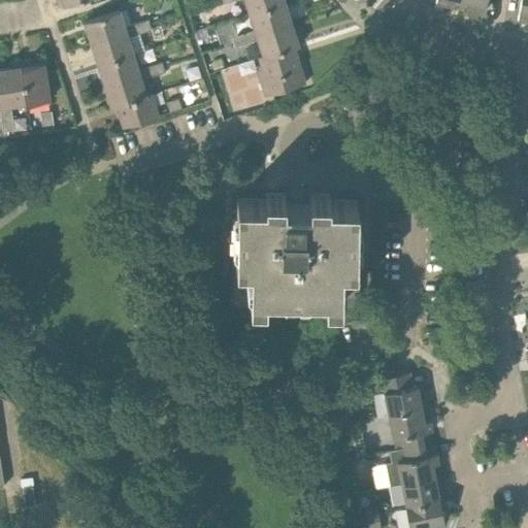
[(284,0),(232,0),(233,1),(234,0),(244,0),(250,14),(286,3),(284,0)]
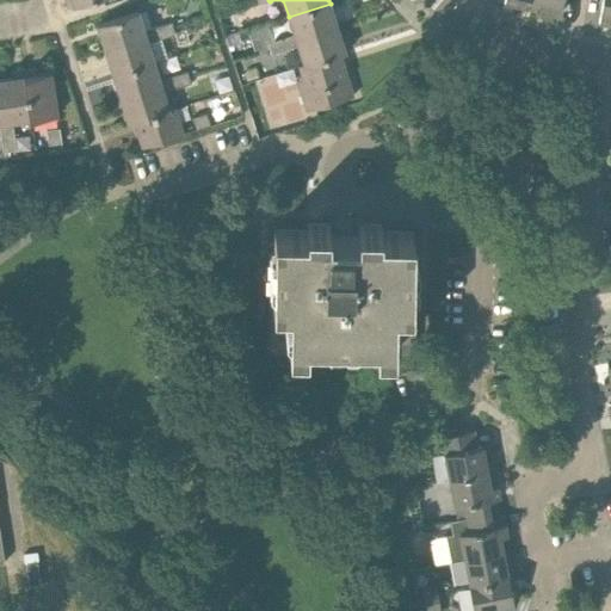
[(534,0),(532,8),(560,14),(562,0),(534,0)]
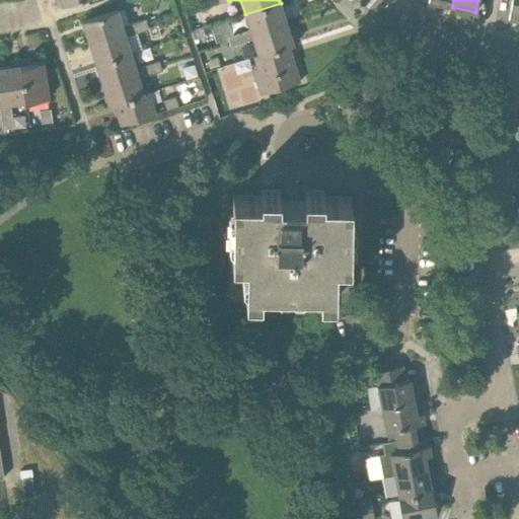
[(518,0),(511,0),(509,18),(518,19),(518,0)]
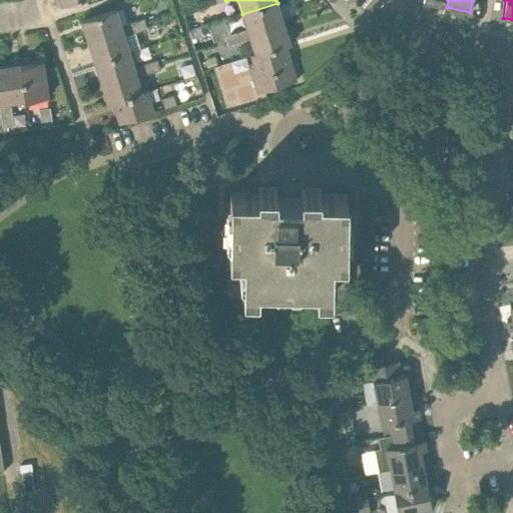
[(242,14),(247,29),(249,35),(284,24),(278,3),(242,14)]
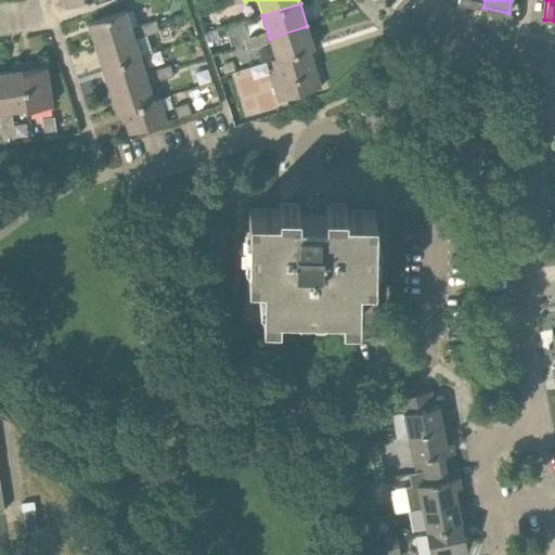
[(89,23),(97,46),(133,35),(134,40),(146,36),(144,25),(131,29),(126,11),(89,23)]
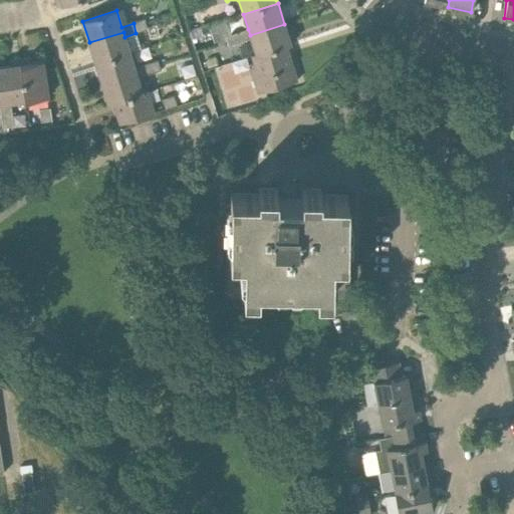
[(213,36),(229,30),(225,18),(209,24),(213,36)]
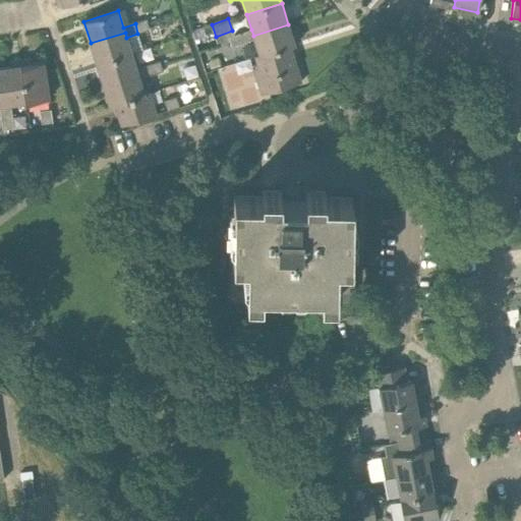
[(135,23),(137,34),(150,30),(147,19),(135,23)]
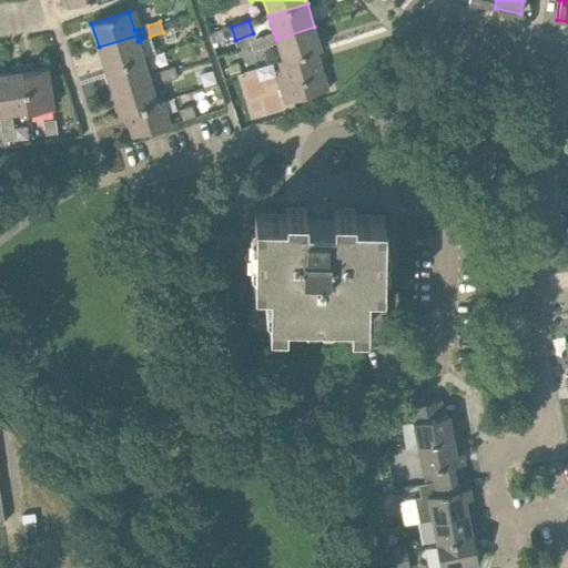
[(314,27),(276,39),(274,32),(262,37),(265,48),(277,43),(283,60),(316,50),(316,51),(322,50),(314,27)]
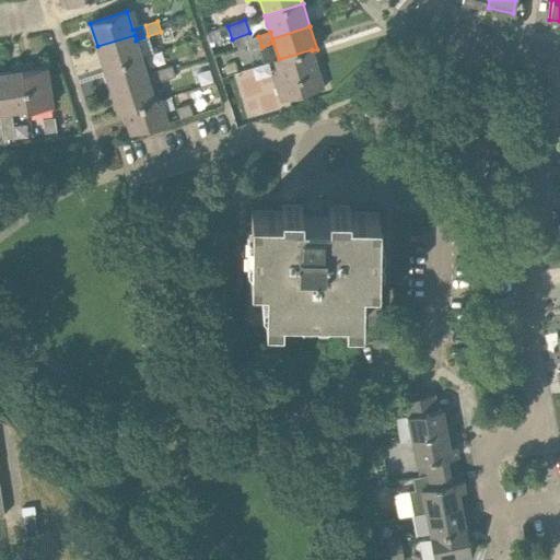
[(135,35),(97,46),(104,69),(141,57),(136,41),(135,35)]
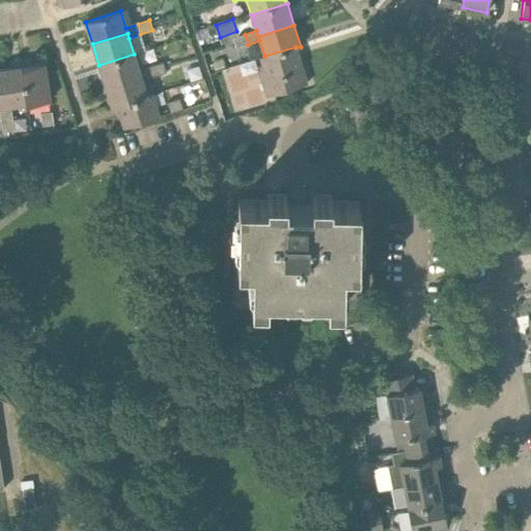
[(248,45),(245,34),(232,37),(235,48),(248,45)]
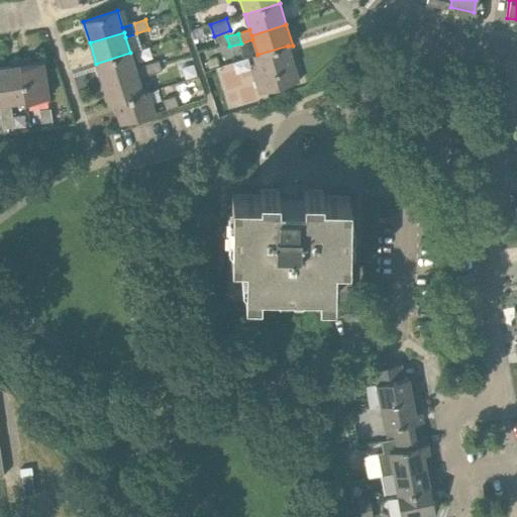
[(288,45),(257,55),(252,56),(260,77),(254,79),(260,95),(299,82),(288,46),(288,45)]
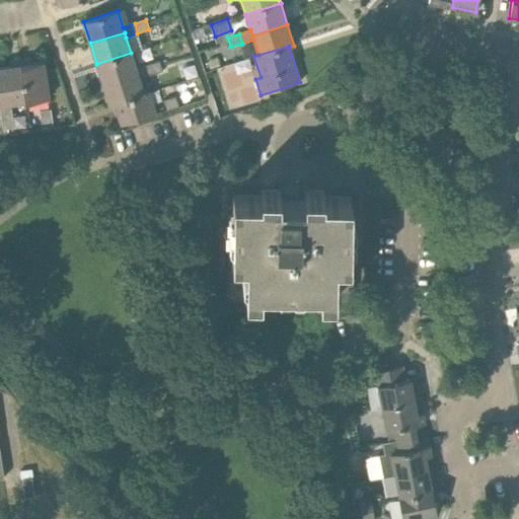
[(139,79),(151,75),(147,65),(136,68),(131,53),(96,64),(102,84),(138,74),(139,79)]
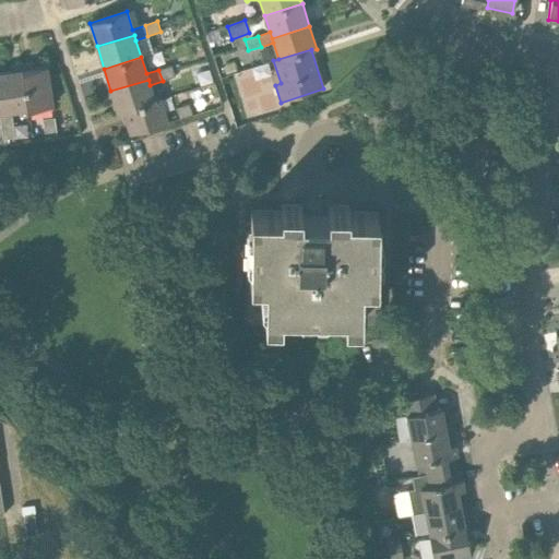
[(21,64),(28,111),(52,108),(47,67),(34,69),(34,63),(21,64)]
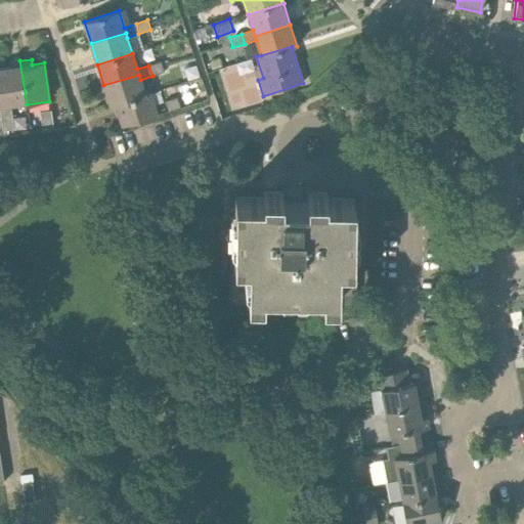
[(0,69),(0,77),(4,107),(0,107),(0,111),(1,121),(12,119),(10,106),(27,104),(19,60),(8,62),(9,68),(0,69)]
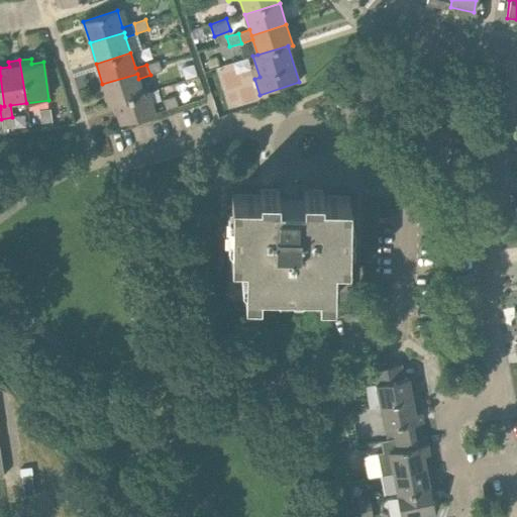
[(159,61),(146,65),(150,75),(162,72),(159,61)]
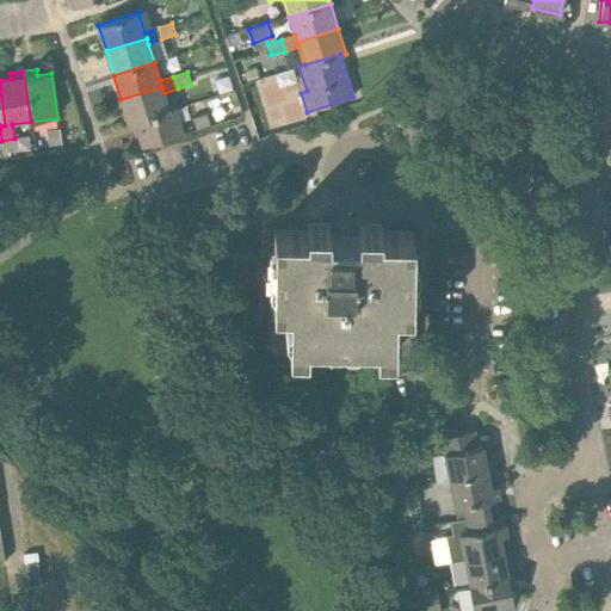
[(170,110),(164,93),(162,87),(121,99),(129,125),(135,123),(170,112),(170,110)]
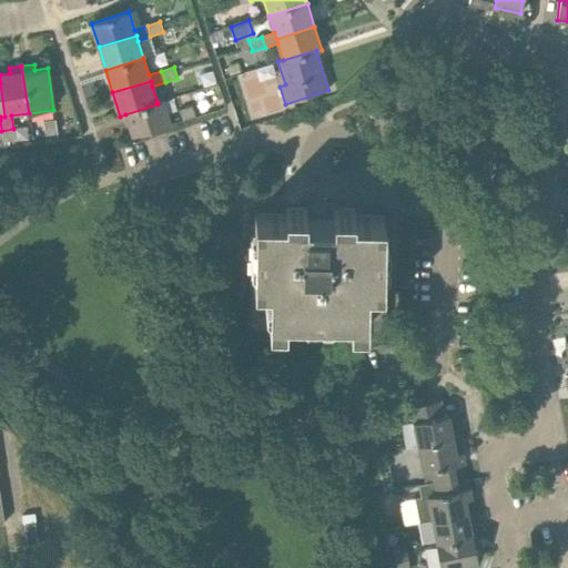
[(488,89),(473,88),(473,100),(488,100),(488,89)]
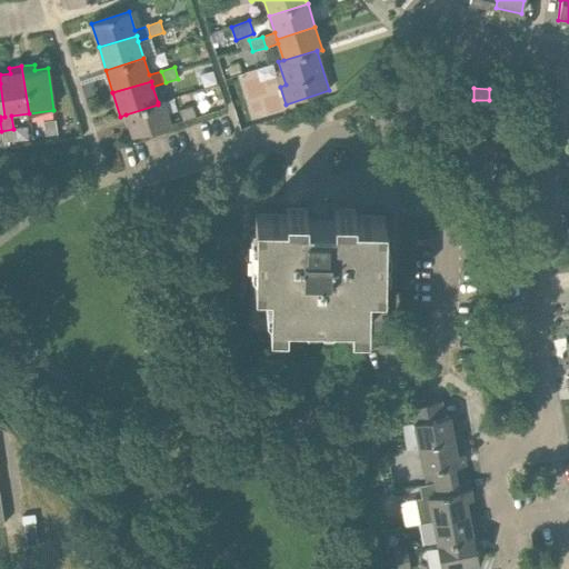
[(158,102),(158,105),(126,115),(132,138),(171,126),(163,100),(158,102)]
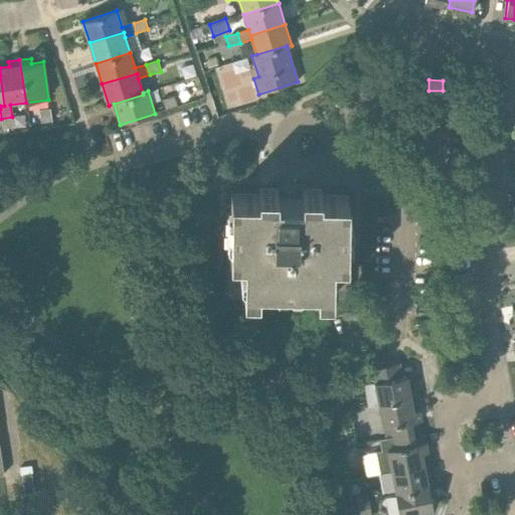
[(165,111),(178,107),(175,97),(162,101),(165,111)]
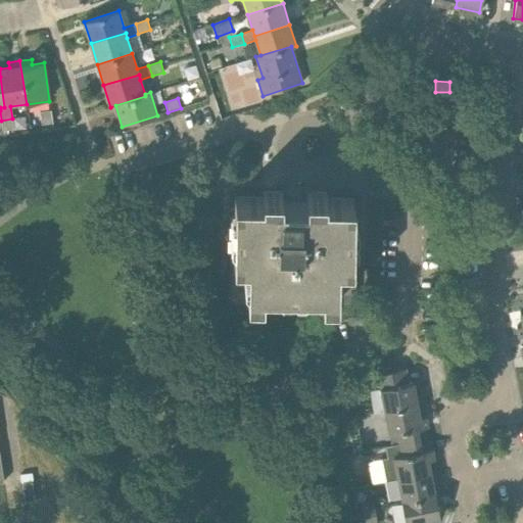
[(42,127),(53,125),(51,112),(40,113),(42,127)]
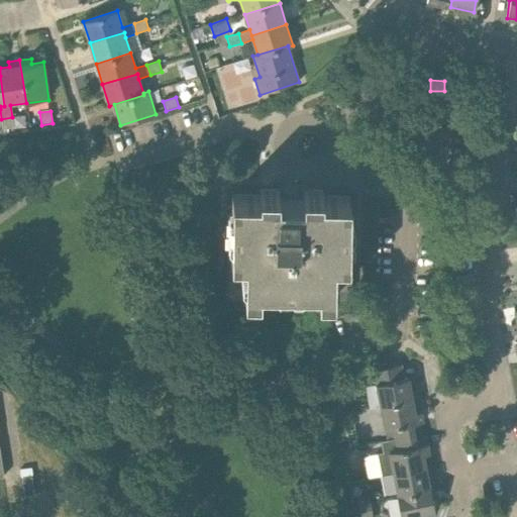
[(3,130),(13,129),(12,117),(1,119),(3,130)]
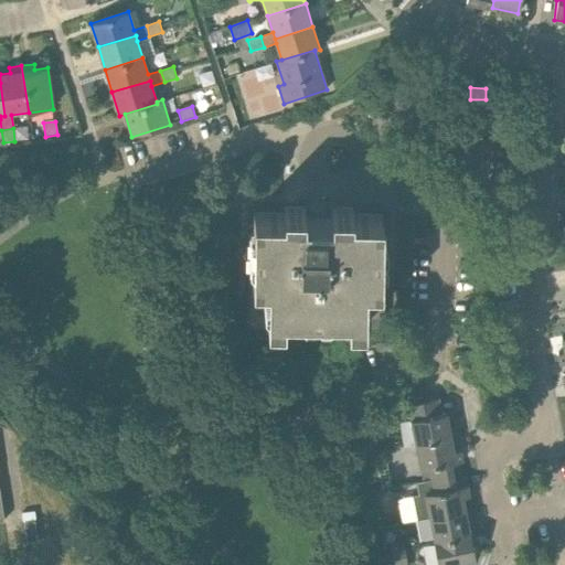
[(305,222),(306,208),(285,206),(284,213),(254,212),(253,278),(249,278),(248,327),(268,327),(269,321),(283,321),(284,311),(349,312),(348,322),(363,323),(362,329),(384,329),(385,281),(381,281),(383,214),(352,214),(352,209),(332,208),(331,223),(305,222)]
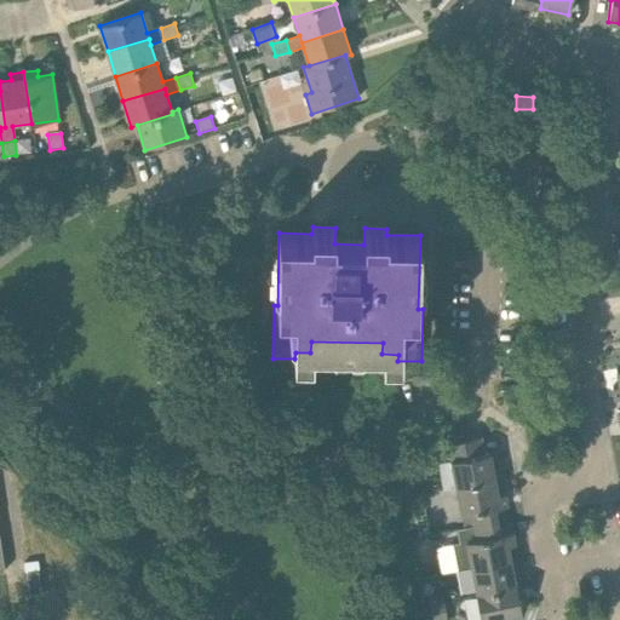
[(457,488),(495,480),(495,481),(503,480),(500,468),(493,469),(491,453),(486,453),(482,438),(448,445),(451,460),(438,463),(445,489),(457,488)]
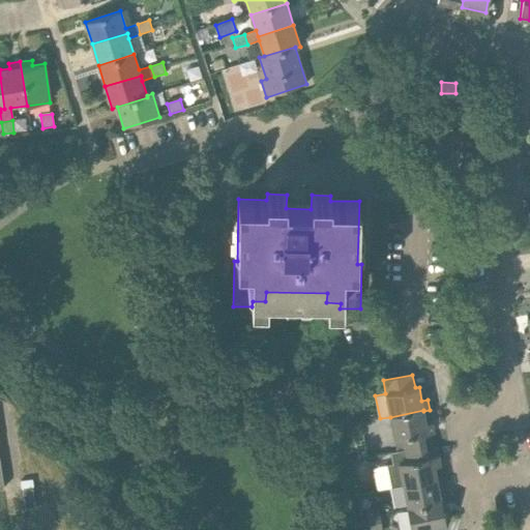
[(423,410),(390,417),(394,440),(404,438),(406,449),(432,444),(430,433),(434,432),(432,421),(425,422),(423,411),(423,410)]
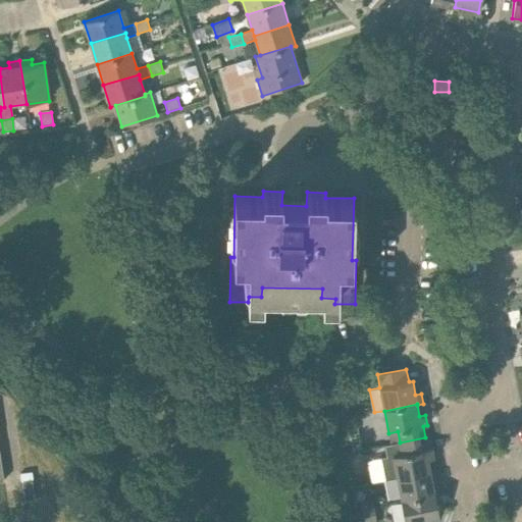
[(425,437),(400,442),(384,446),(386,457),(381,458),(385,480),(398,478),(430,472),(428,459),(433,458),(431,448),(428,449),(425,437)]
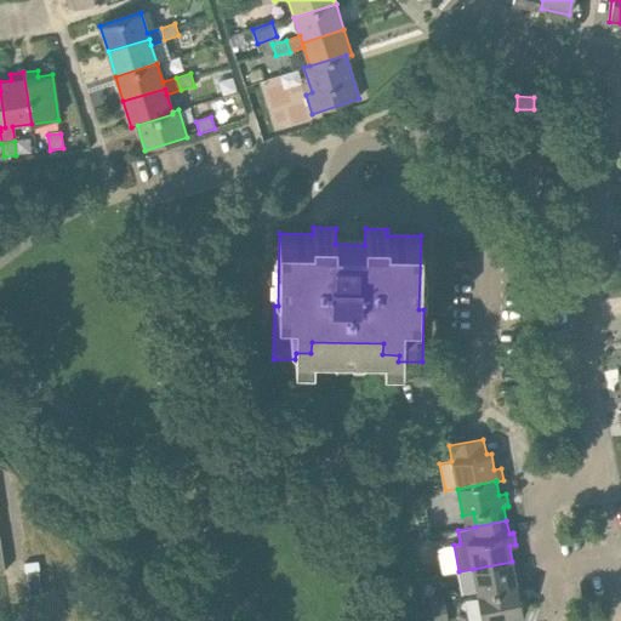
[(473,569),(478,594),(524,586),(522,575),(514,576),(512,562),(473,569)]
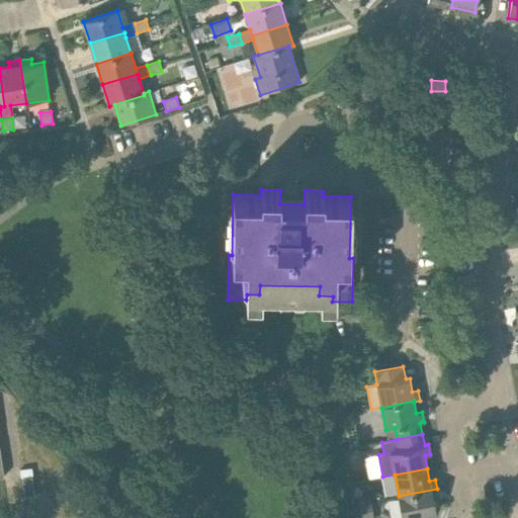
[(25,498),(34,496),(31,477),(22,479),(25,498)]
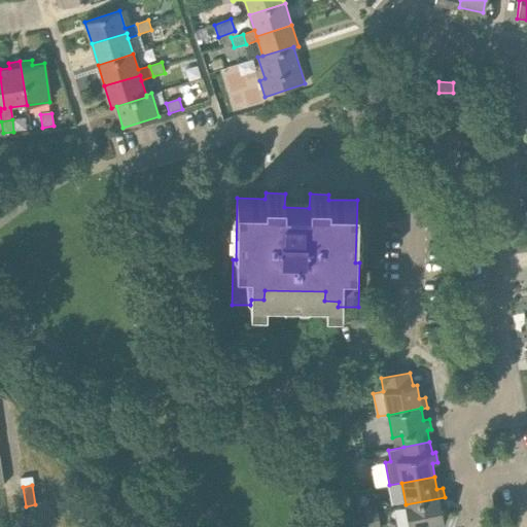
[(406,504),(405,504),(409,526),(436,526),(435,523),(444,521),(442,508),(447,506),(445,497),(406,504)]
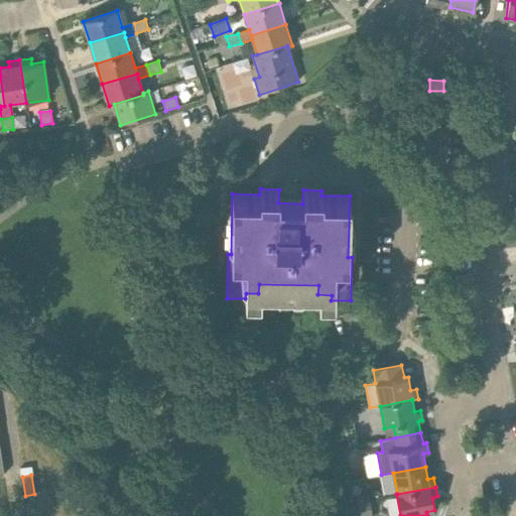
[(360,515),(372,515),(369,495),(357,497),(360,515)]
